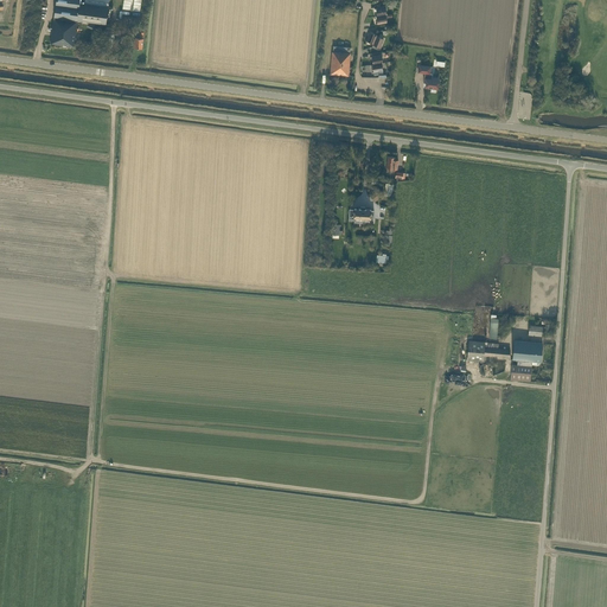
[(78,12),(80,0),(56,0),(53,19),(51,44),(74,46),(77,21),(102,24),(103,16),(78,12)]
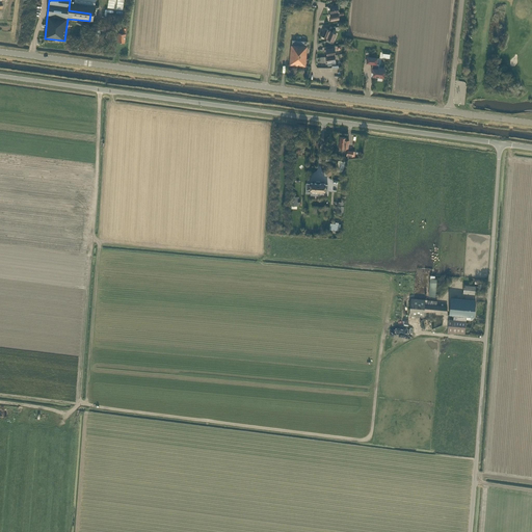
[(126,33),(126,28),(123,27),(122,32),(118,32),(117,42),(125,42),(126,33)]
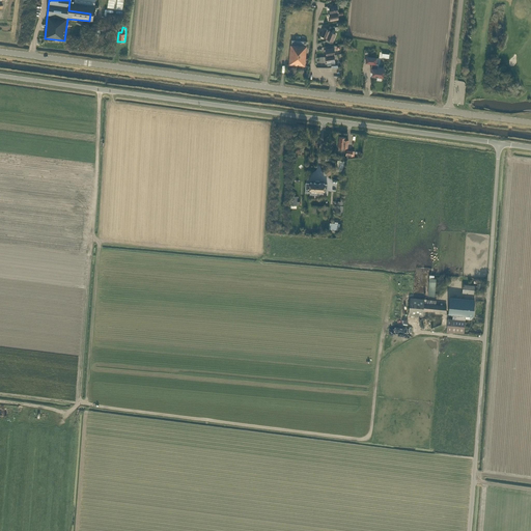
[(324,28),(320,35),(327,38),(330,31),(324,28)]
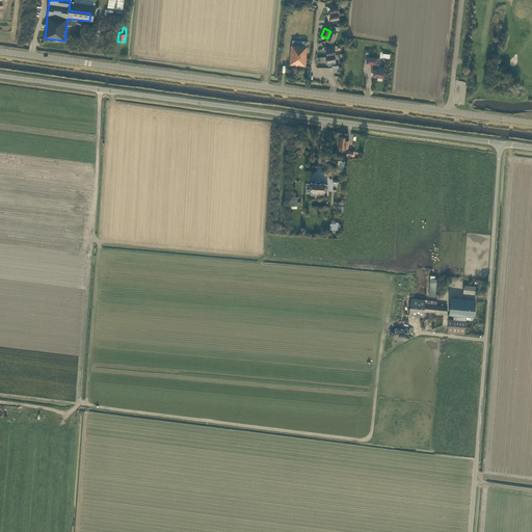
[(330,31),(327,38),(326,38),(334,42),(336,34),(330,31)]
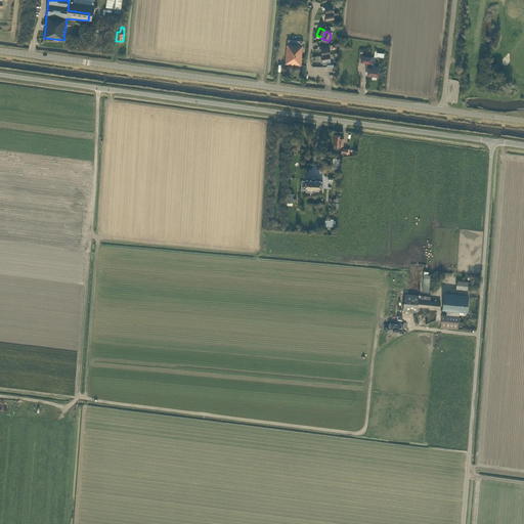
[(302,46),(303,41),(289,40),(288,45),(287,45),(286,63),(301,64),(303,46),(302,46)]
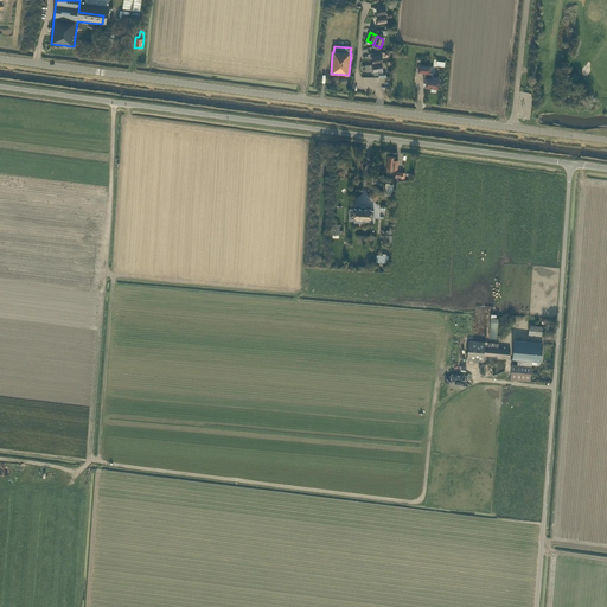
[(429,74),(430,66),(419,65),(417,72),(425,74),(423,82),(427,83),(426,88),(438,89),(439,80),(432,78),(432,74),(429,74)]
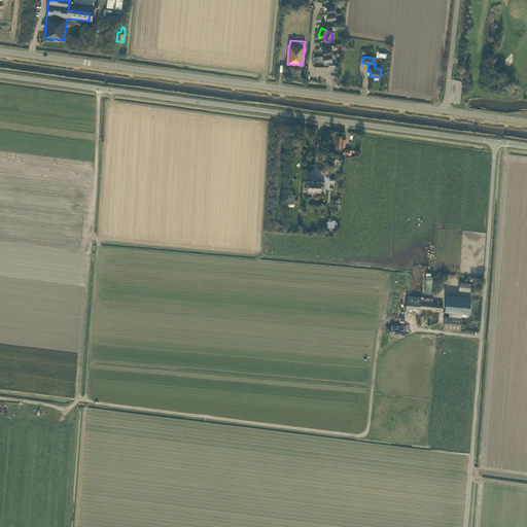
[(337,142),(336,146),(345,147),(346,139),(343,138),(343,136),(338,136),(337,140),(337,142)]
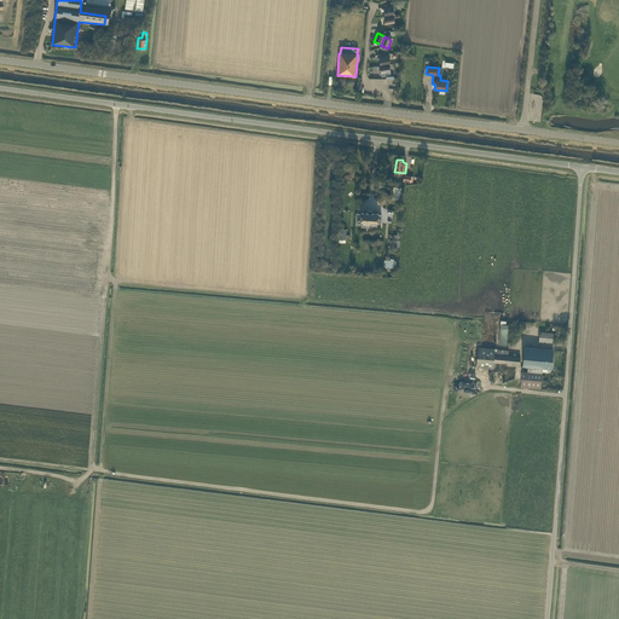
[(392,196),(400,197),(401,187),(393,186),(392,196)]
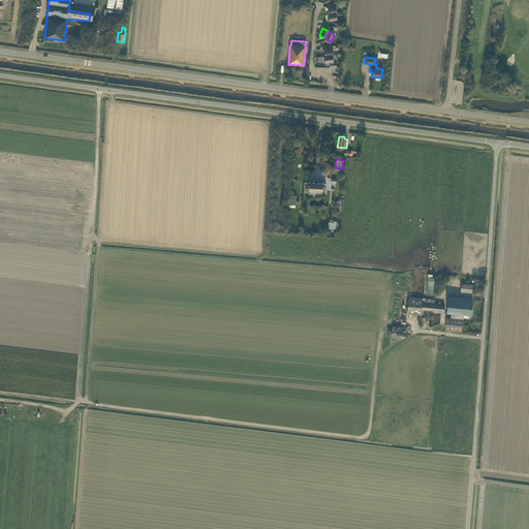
[(327,176),(332,172),(328,166),(322,170),(327,176)]
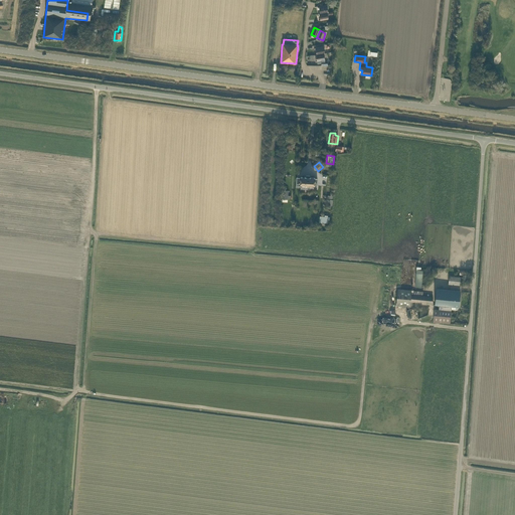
[(297,177),(296,186),(301,186),(301,184),(314,185),(314,186),(317,186),(317,179),(315,179),(315,178),(301,177),(297,177)]
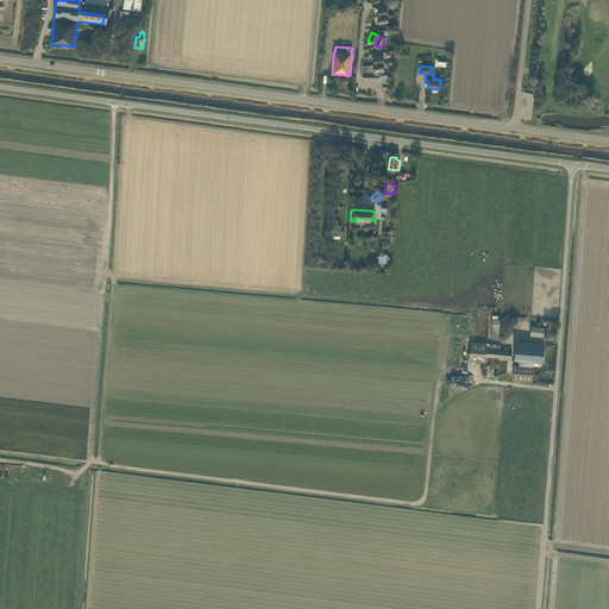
[(344,231),(340,231),(341,225),(332,225),(332,236),(344,236),(344,231)]
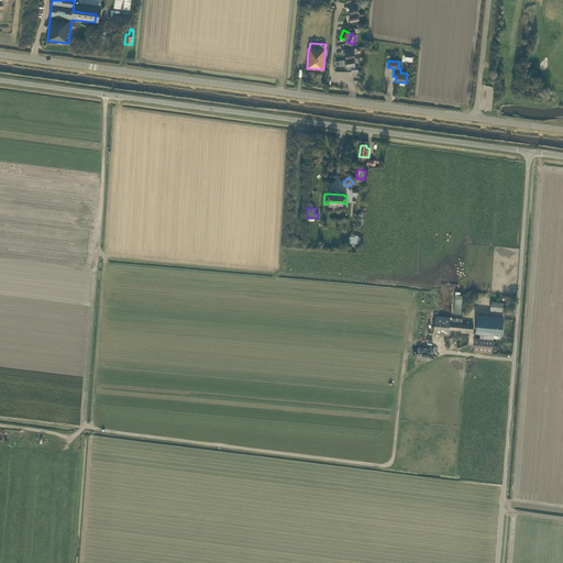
[(463,312),(461,311),(462,299),(454,298),(453,313),(463,315),(463,312)]
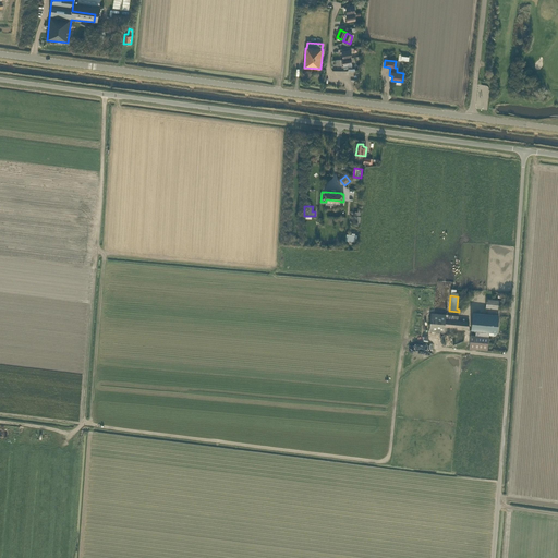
[(486,299),(485,307),(499,310),(499,300),(486,299)]
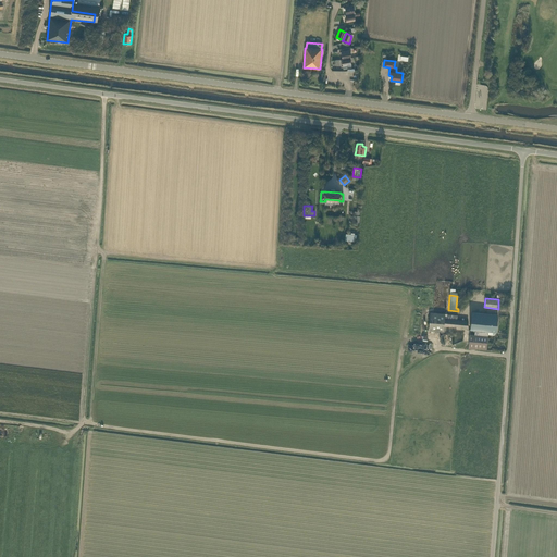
[(431,312),(429,331),(453,333),(454,329),(468,330),(468,320),(457,319),(458,316),(431,312)]
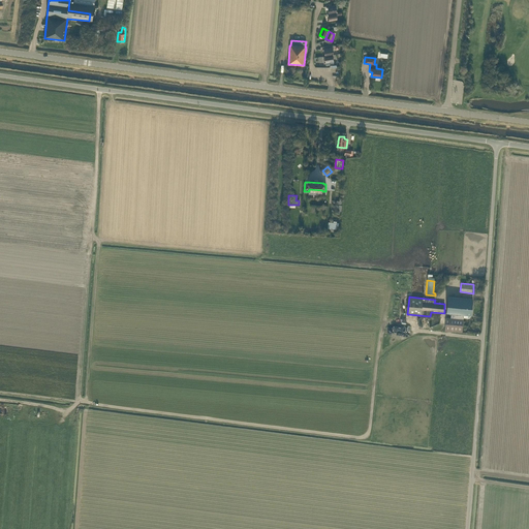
[(446,317),(445,331),(462,332),(463,317),(468,318),(469,317),(470,316),(470,315),(471,315),(472,299),(448,297),(446,313),(450,313),(450,318),(446,317)]
